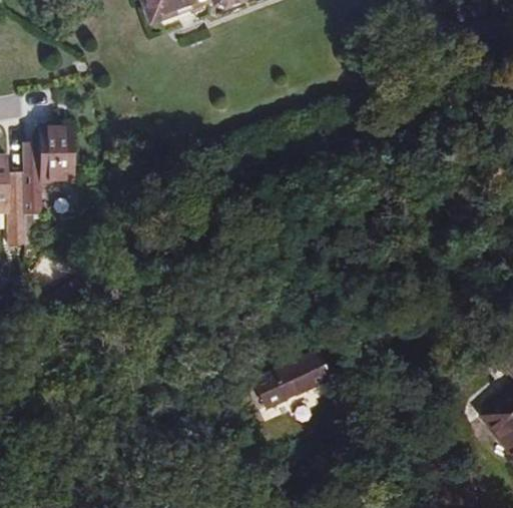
[(145,0),(153,19),(202,0),(212,0),(213,3),(224,7),(242,0),(145,0)]
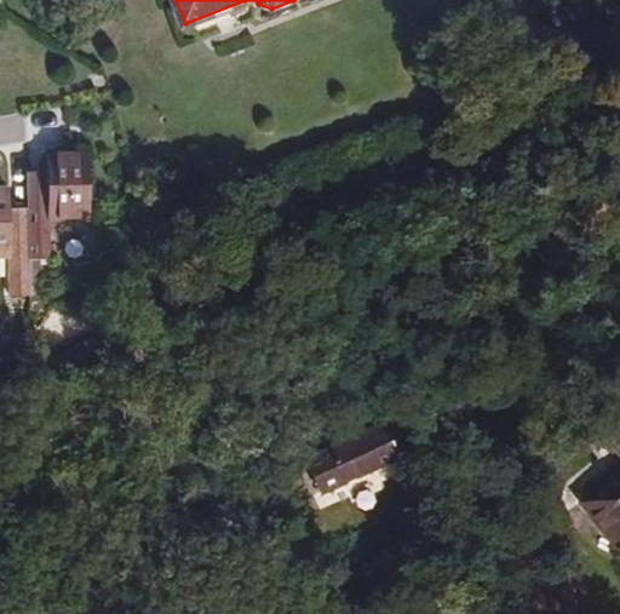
[(47,170),(49,218),(92,218),(91,151),(47,151),(47,170)]
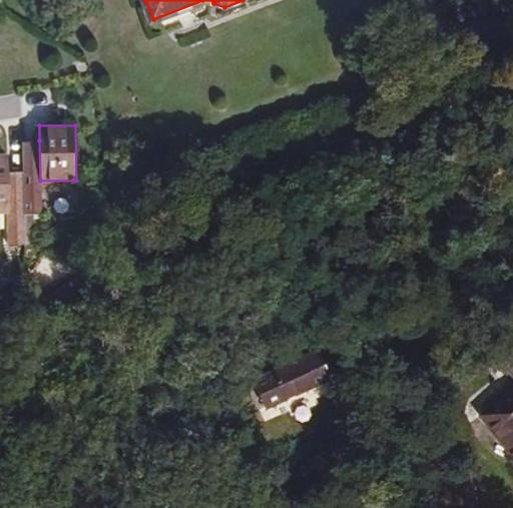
[(24,172),(25,212),(41,212),(40,180),(39,140),(24,141),(24,172)]
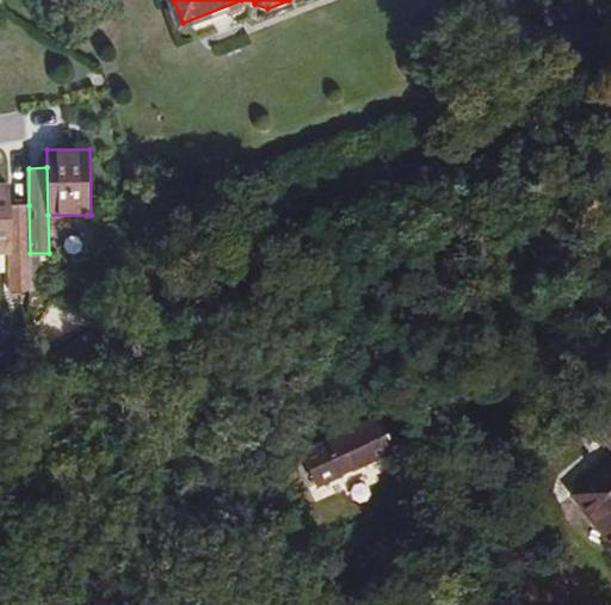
[(0,253),(11,253),(11,204),(10,186),(0,185),(0,253)]
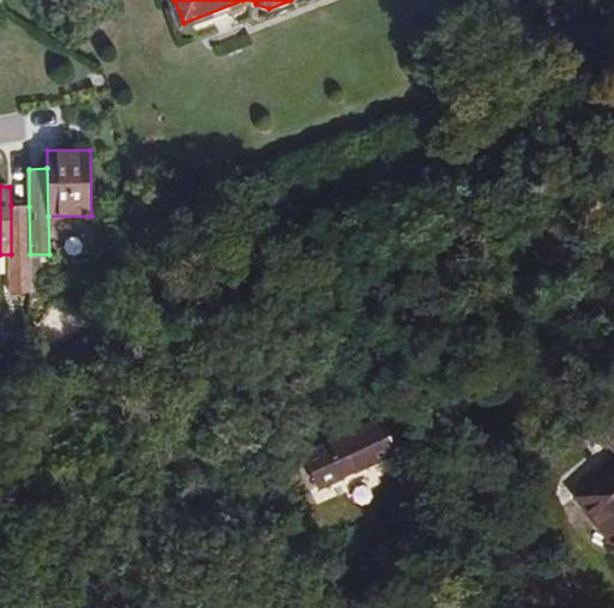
[(11,293),(30,293),(30,254),(29,206),(11,205),(11,254),(11,293)]
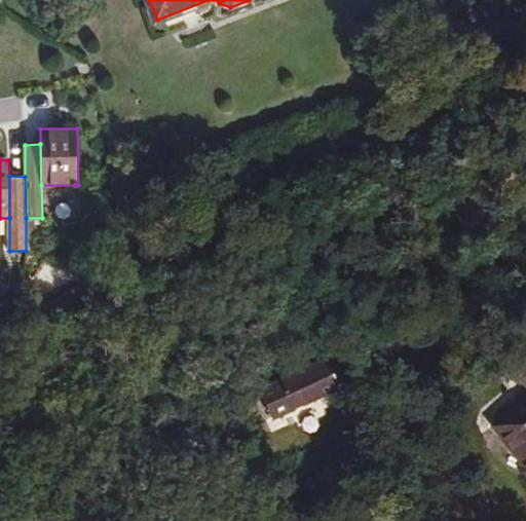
[(275,429),(342,400),(330,371),(262,400),(275,429)]
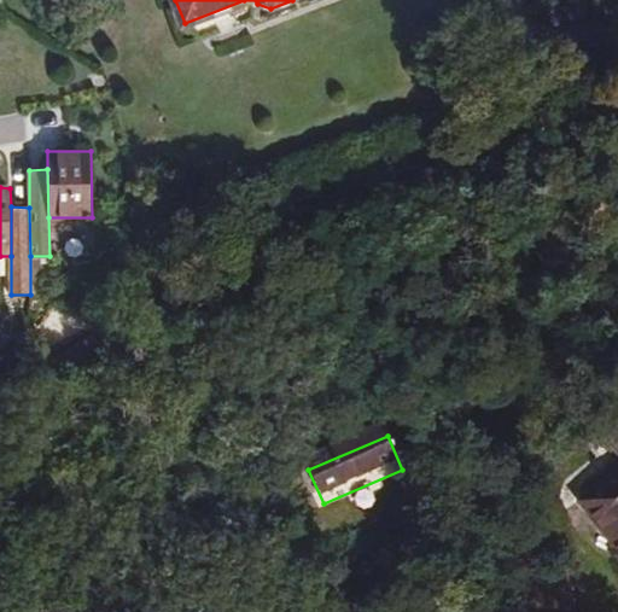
[(617,464),(590,487),(617,522),(617,464)]
